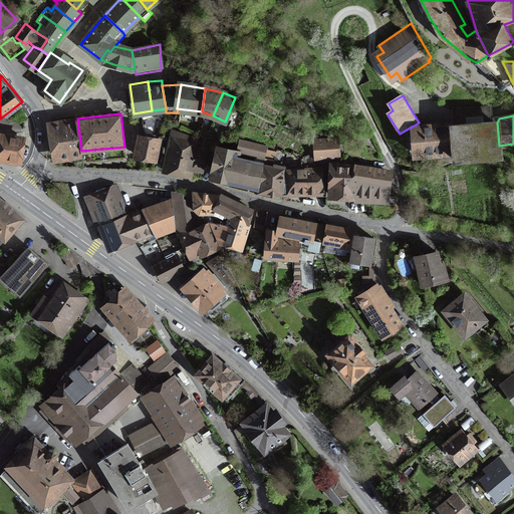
[(77,118),(47,121),(51,161),(81,158),(81,151),(77,118)]
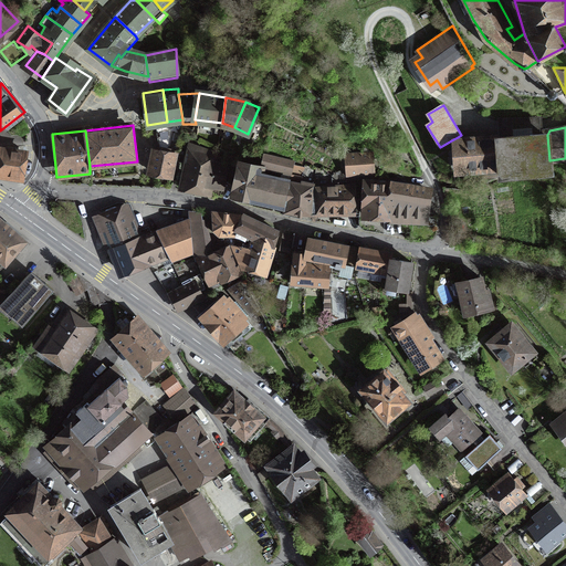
[(458,137),(453,139),(454,175),(501,175),(499,136),(499,135),(458,137)]
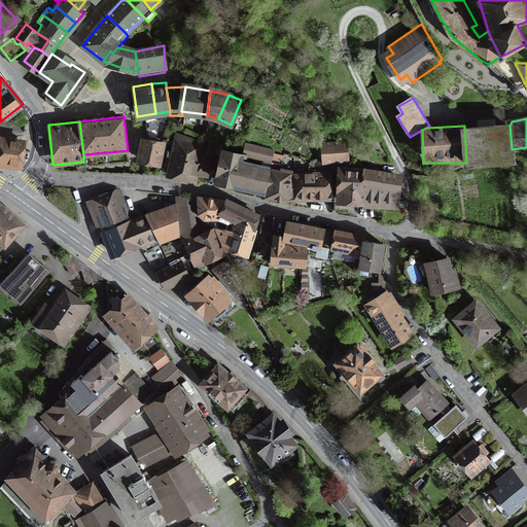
[(510,126),(464,127),(466,163),(466,167),(503,165),(503,162),(513,160),(512,149),(510,126)]
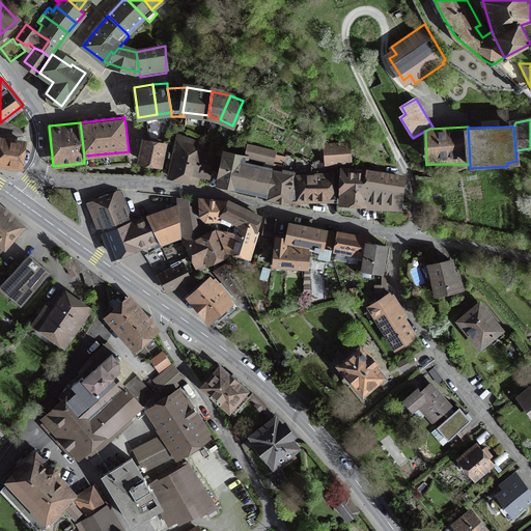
[(205,141),(176,135),(167,178),(198,185),(199,176),(208,178),(215,152),(203,150),(205,141)]
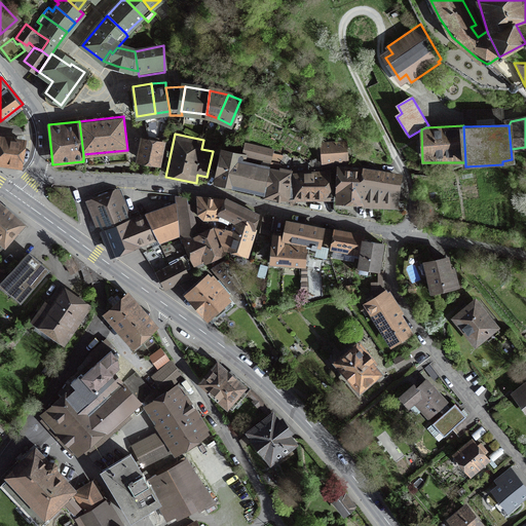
[(31,139),(2,136),(0,153),(0,165),(28,168),(31,139)]
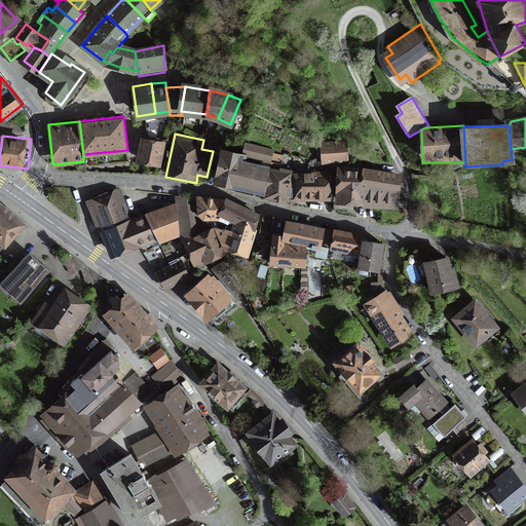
[(165,141),(140,137),(135,161),(160,165),(165,141)]
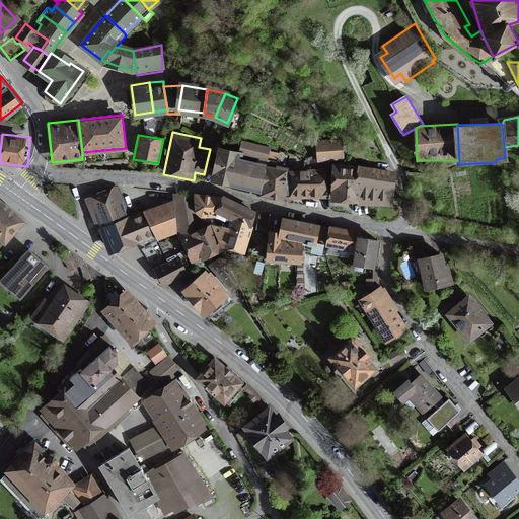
[(343,139),(316,141),(317,162),(344,160),(343,139)]
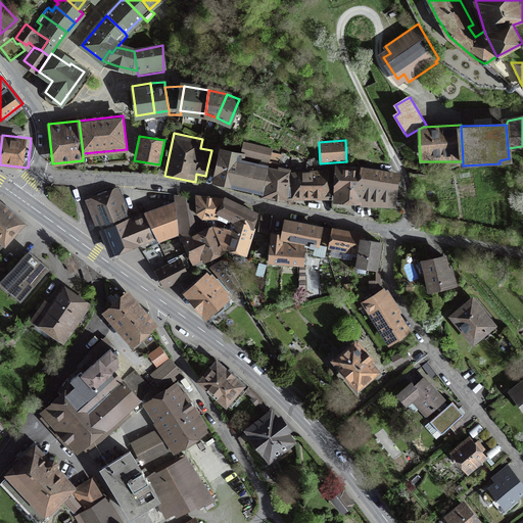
[(268,168),(269,161),(273,148),(244,141),(241,154),(239,153),(235,183),(263,189),(268,168)]
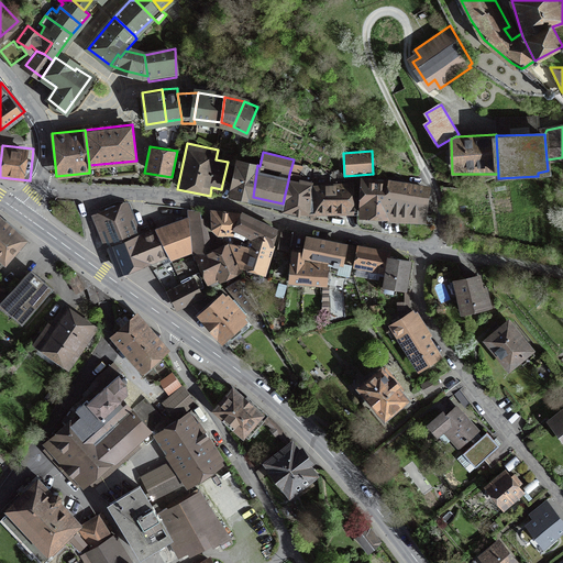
[(257,163),(239,158),(230,195),(238,197),(236,200),(252,203),(253,197),(257,165),(257,163)]
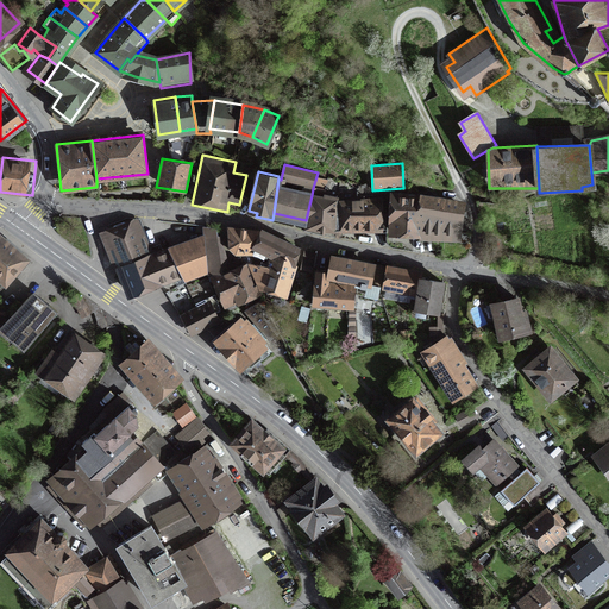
[(338,201),(339,198),(325,194),(325,199),(312,195),(306,220),(303,228),(339,237),(338,201)]
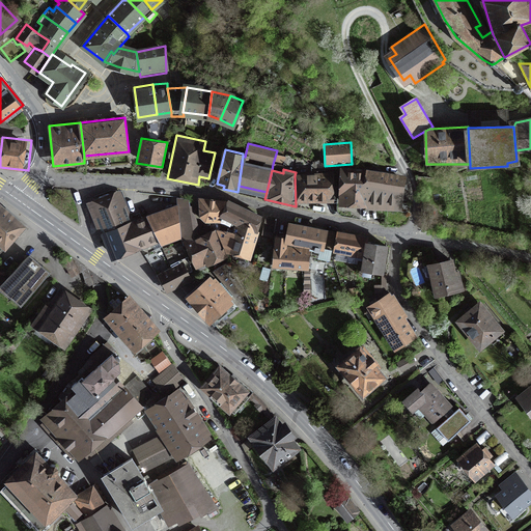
[(382,222),(387,224),(388,207),(375,205),(379,174),(344,171),(342,215),(382,222)]
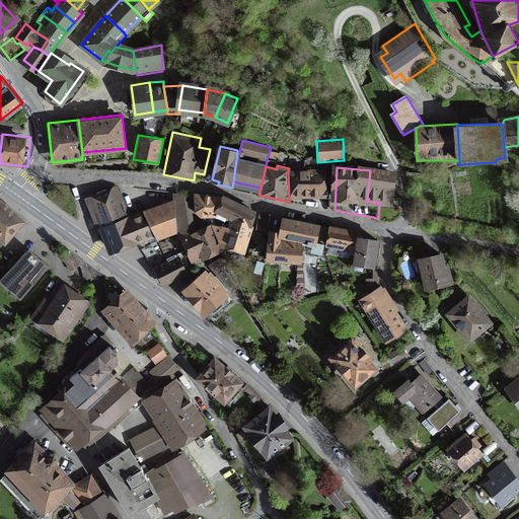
[(328,194),(325,169),(288,171),(289,202),(308,203),(310,194),(328,194)]
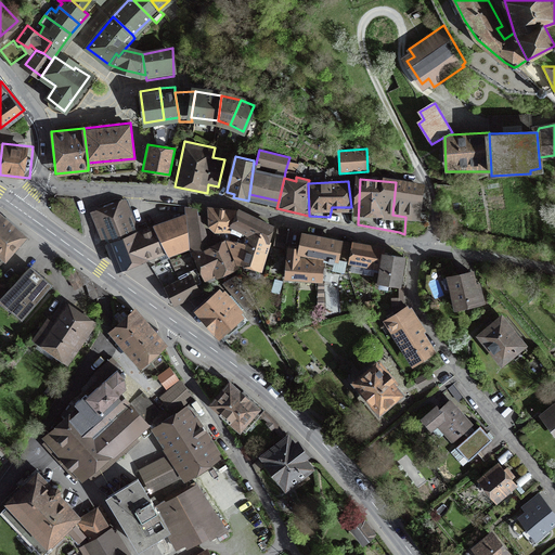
[(420,186),(396,182),(392,215),(405,217),(404,234),(414,236),(420,186)]
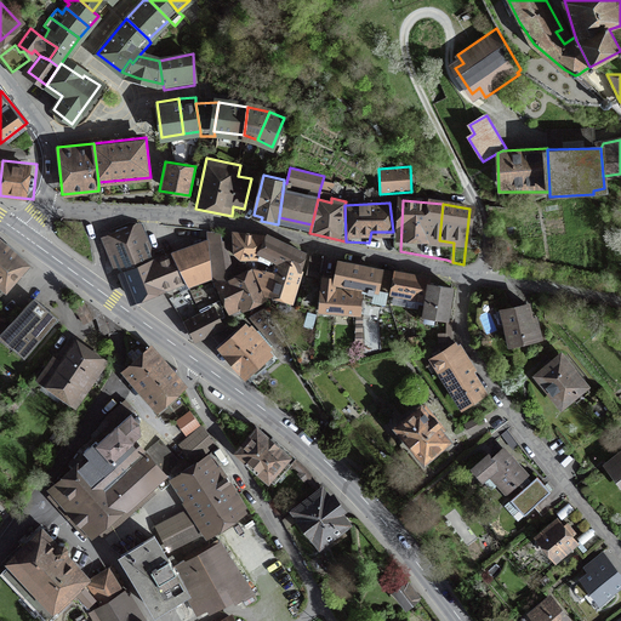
[(137,229),(104,243),(117,274),(120,272),(151,260),(137,229)]
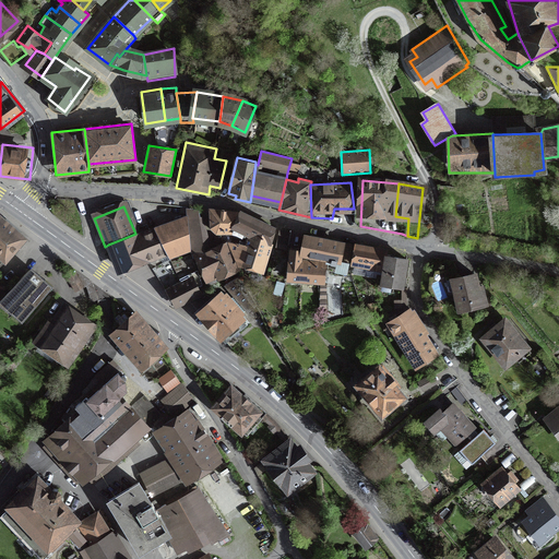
[(232,241),(234,233),(241,214),(211,211),(212,226),(217,232),(219,230),(224,242),(228,241),(232,241)]
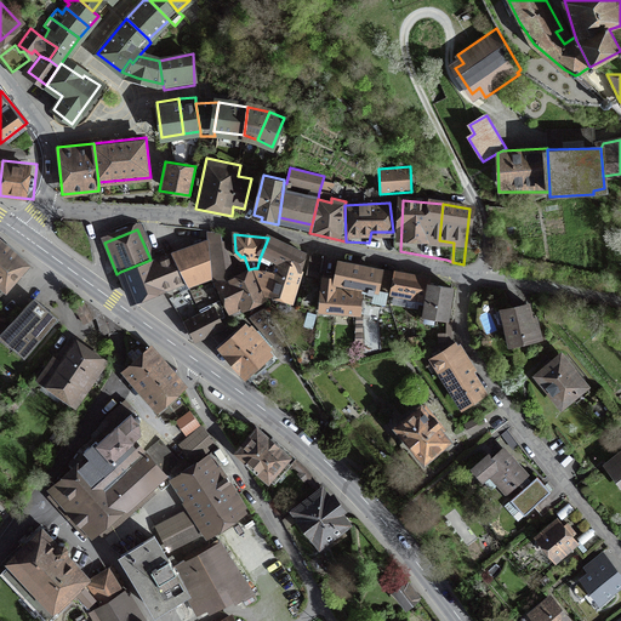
[(222,244),(221,237),(210,239),(212,277),(228,273),(227,268),(226,243),(222,244)]
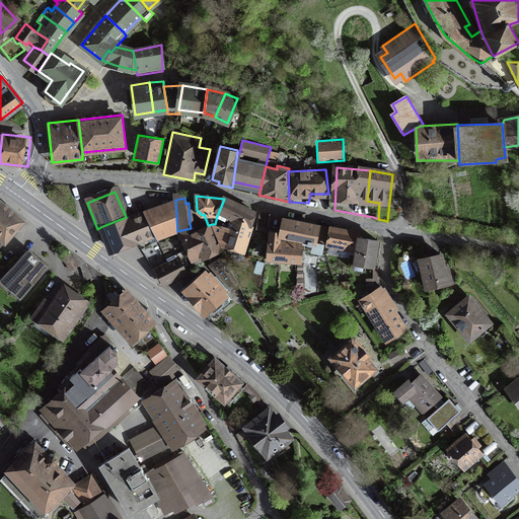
[(254,212),(224,199),(217,216),(232,222),(234,218),(249,225),(254,212)]
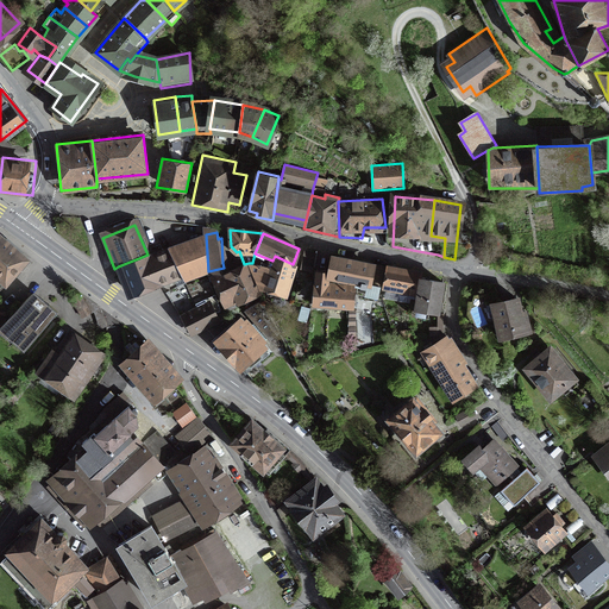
[(169,248),(170,251),(180,274),(186,280),(208,271),(206,234),(169,248)]
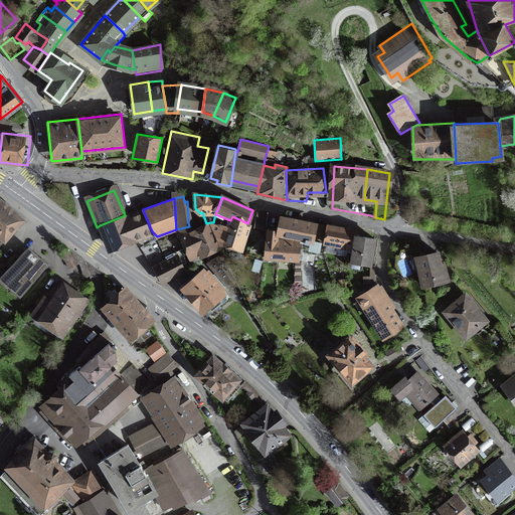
[(0,200),(0,234),(5,239),(22,219),(0,200)]
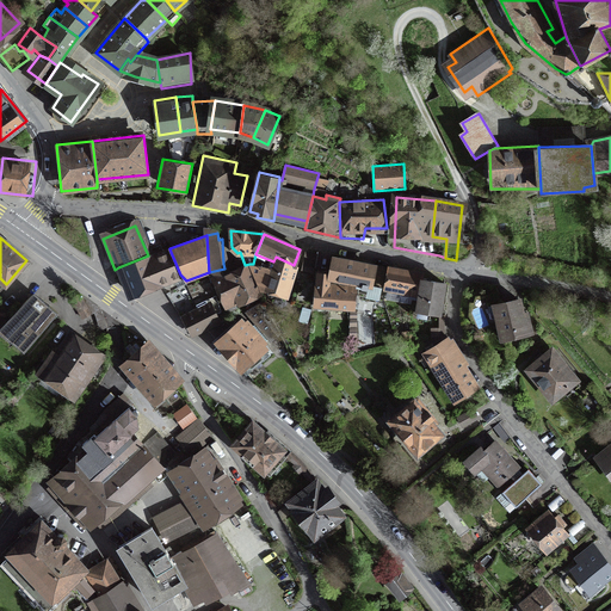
[(320,252),(306,250),(303,270),(319,271),(320,252)]
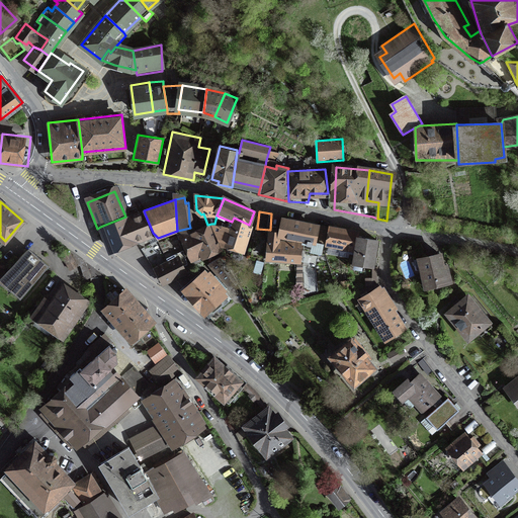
[(126,221),(135,240),(153,233),(145,213),(126,221)]
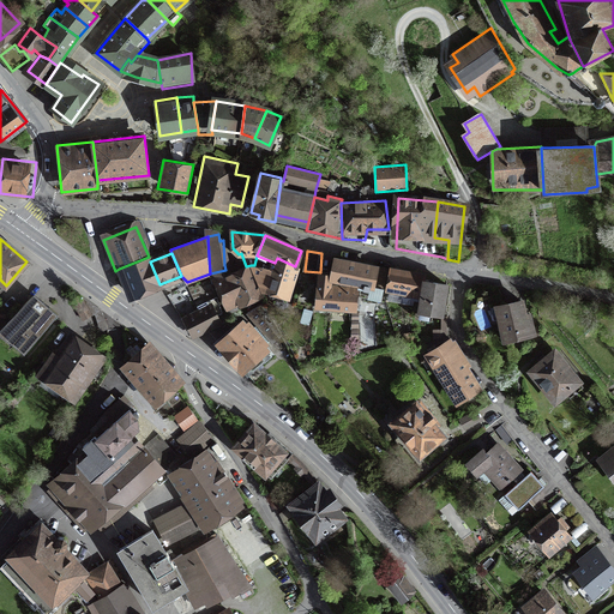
[(381,265),(335,256),(331,274),(329,281),(360,287),(375,290),(381,265)]
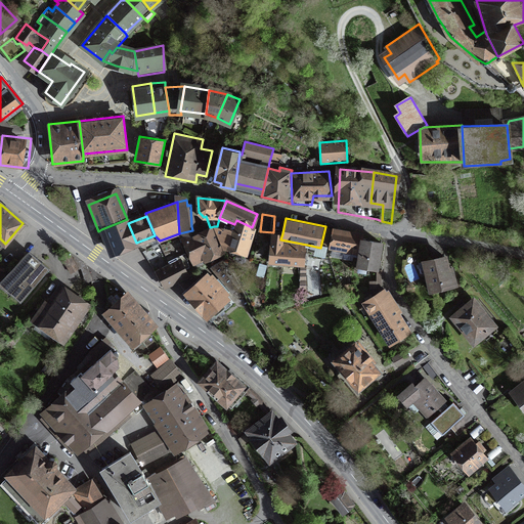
[(136,243),(128,223),(127,219),(101,229),(102,231),(103,231),(113,253),(136,243)]
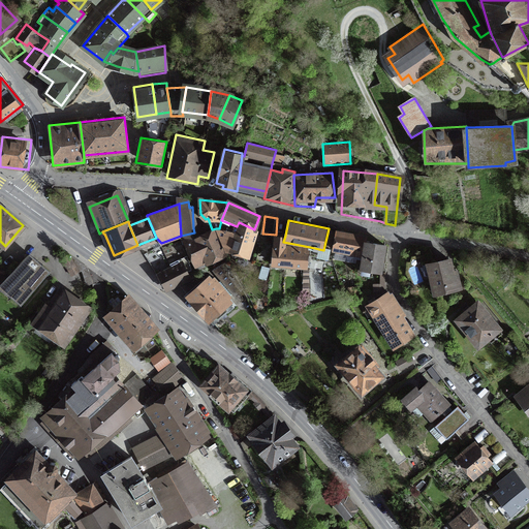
[(245,255),(254,229),(239,222),(237,226),(237,232),(219,228),(216,228),(224,247),(231,251),(245,255)]
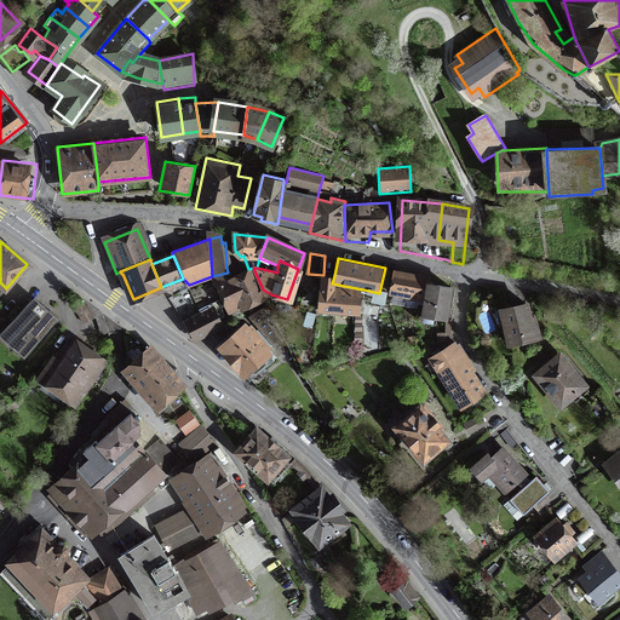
[(263,290),(253,268),(248,269),(251,274),(233,281),(244,304),(265,294),(263,290)]
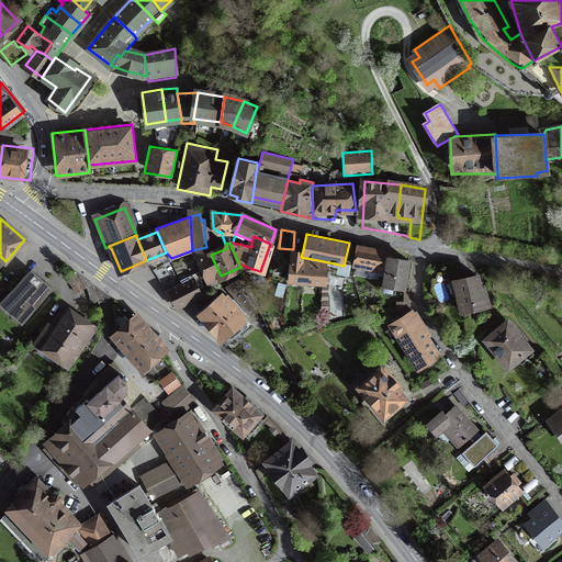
[(211,255),(209,249),(197,255),(209,281),(221,276),(211,255)]
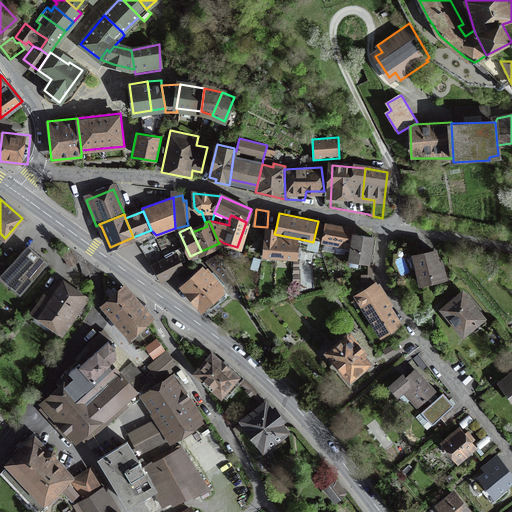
[(347,230),(327,227),(324,244),(348,247),(350,234),(346,233),(347,230)]
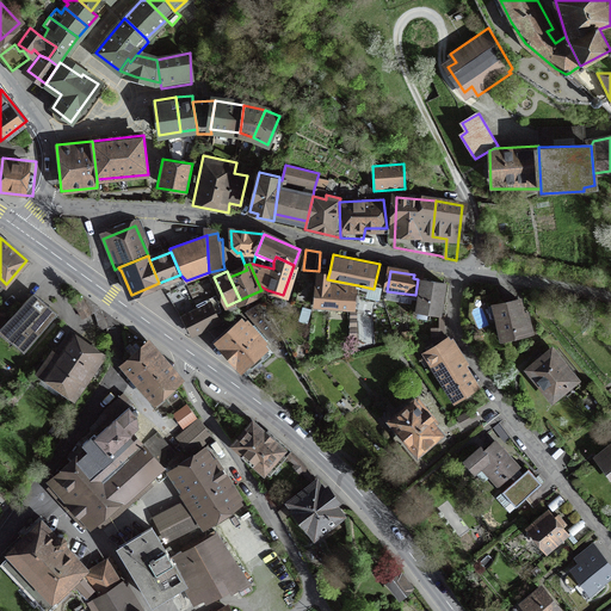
[(327,279),(329,272),(315,272),(313,308),(357,309),(358,285),(327,279)]
